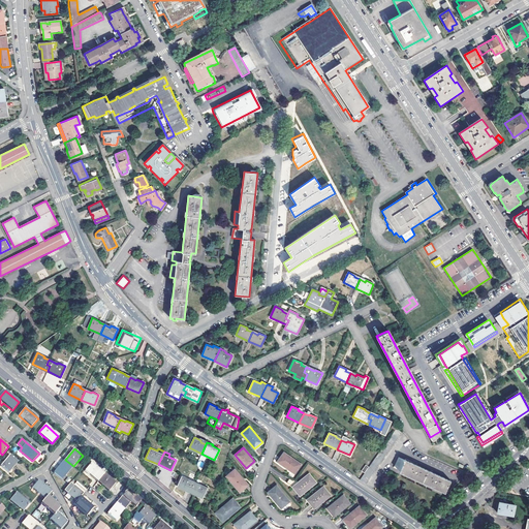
[(277,460),(293,472),(300,464),(283,452),(277,460)]
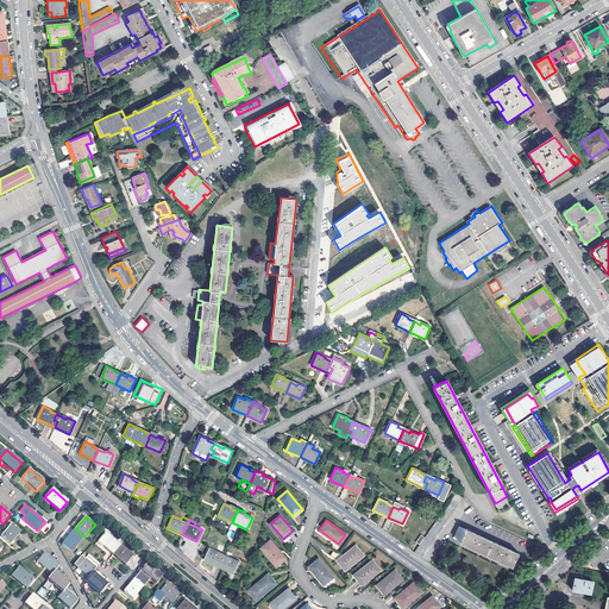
[(11,544),(22,531),(12,523),(2,535),(11,544)]
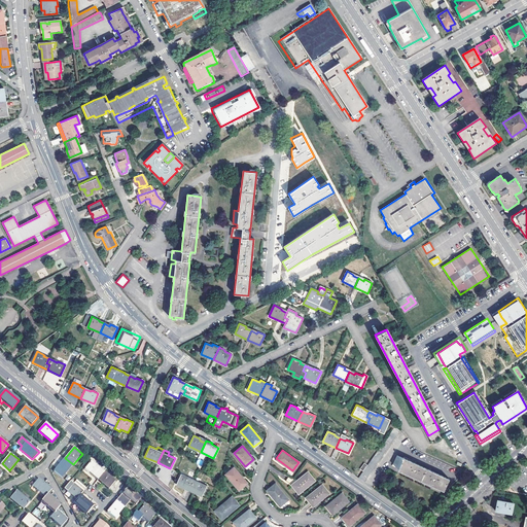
[(200,453),(196,464),(201,466),(206,456),(200,453)]
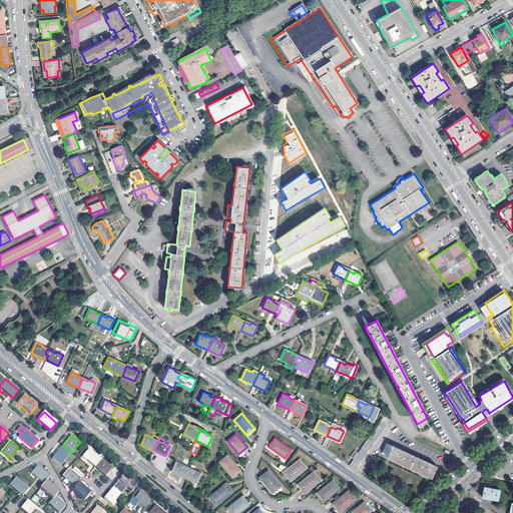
[(393,447),(386,444),(382,453),(388,456),(388,457),(432,478),(437,467),(393,446),(393,447)]
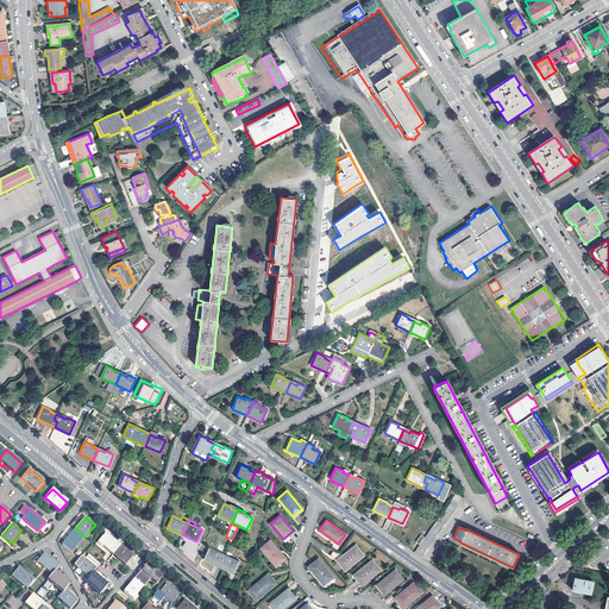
[(62,545),(71,552),(85,537),(75,529),(62,545)]
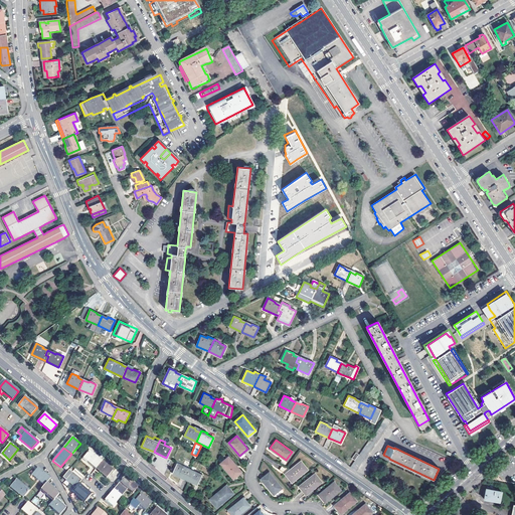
[(82,459),(96,469),(102,462),(90,451),(82,459)]
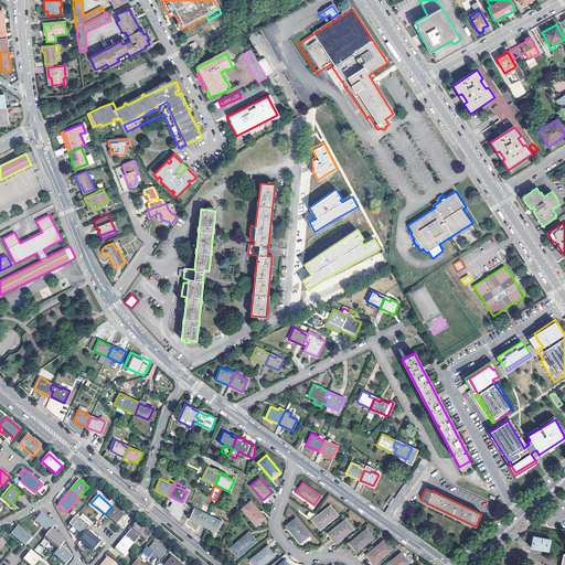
[(242,509),(256,525),(265,518),(251,501),(242,509)]
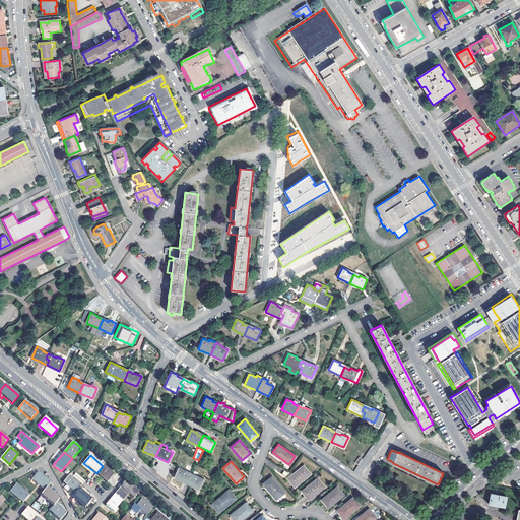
[(295,486),(310,473),(303,465),(287,478),(288,480),(295,486)]
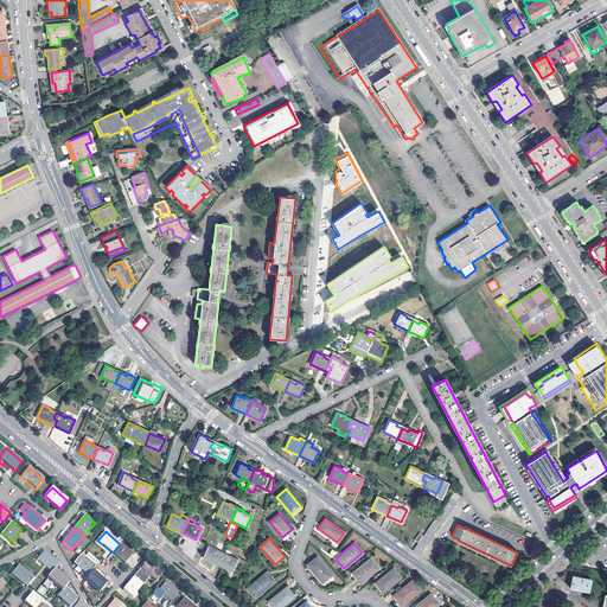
[(113,553),(125,564),(133,555),(120,544),(113,553)]
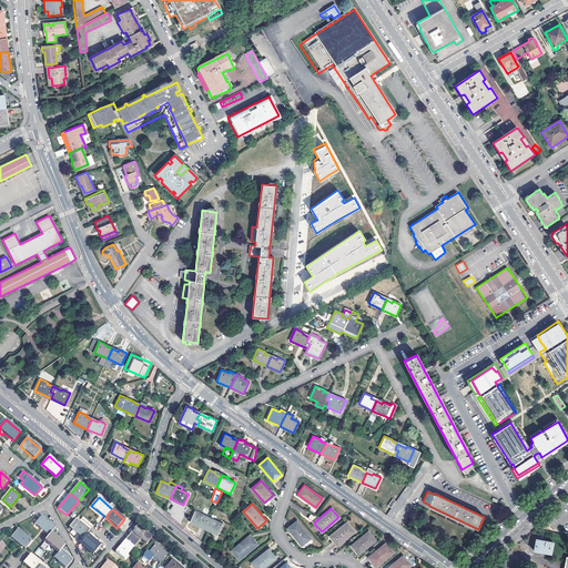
[(195,510),(190,521),(204,528),(209,518),(202,515),(203,514),(195,510)]
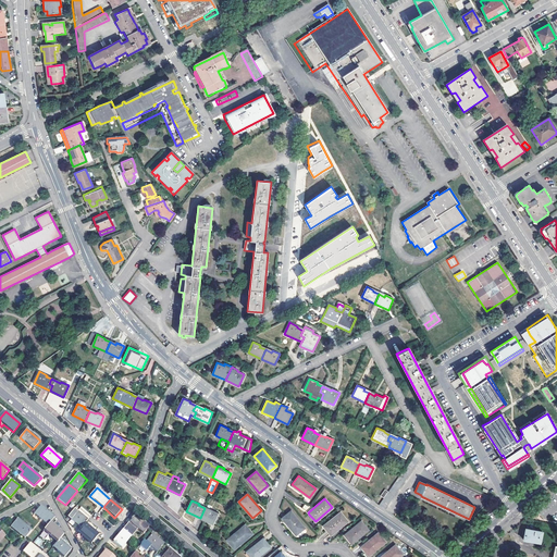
[(54,517),(41,506),(34,514),(48,525),(51,522),(54,517)]
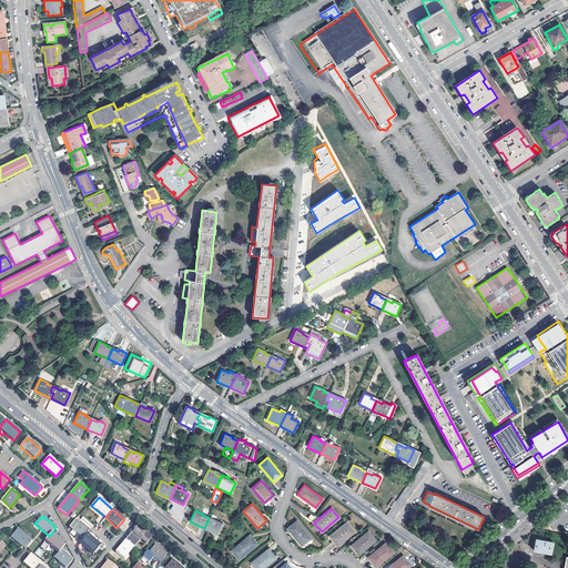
[(204,528),(217,535),(222,523),(215,519),(214,520),(209,518),(204,528)]
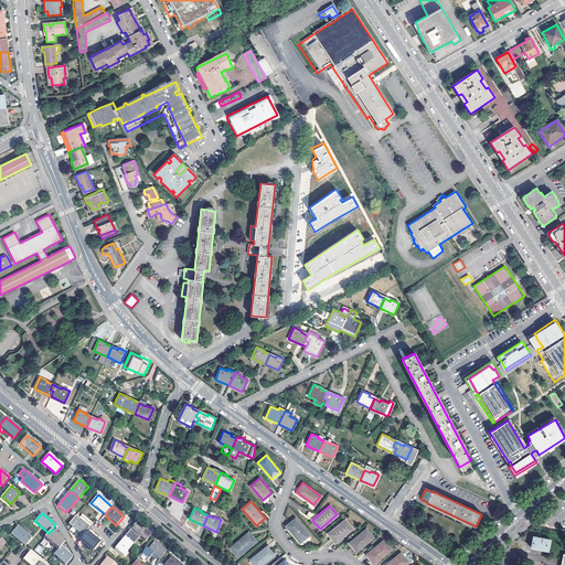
[(68,525),(82,536),(86,531),(89,528),(76,516),(68,525)]
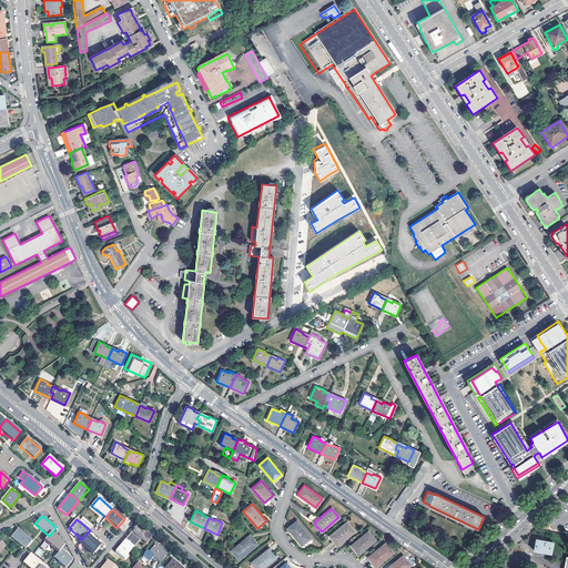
[(296,539),(302,546),(311,538),(296,521),(287,528),(296,539)]
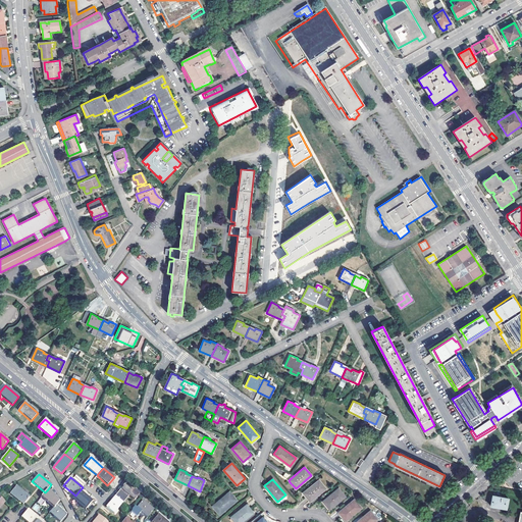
[(303,492),(310,501),(315,497),(325,488),(318,479),(303,492)]
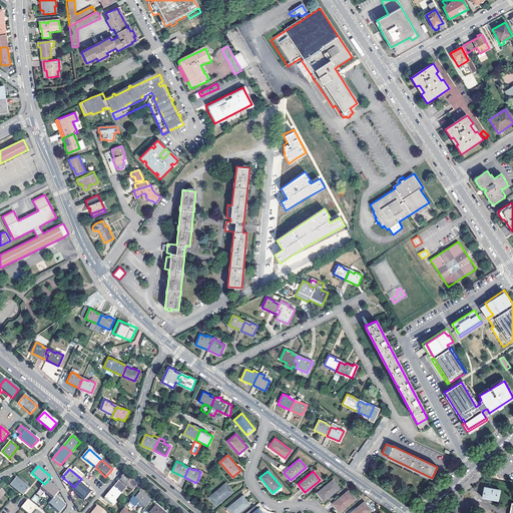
[(10,486),(23,496),(29,488),(27,487),(28,486),(26,484),(26,485),(16,478),(10,486)]
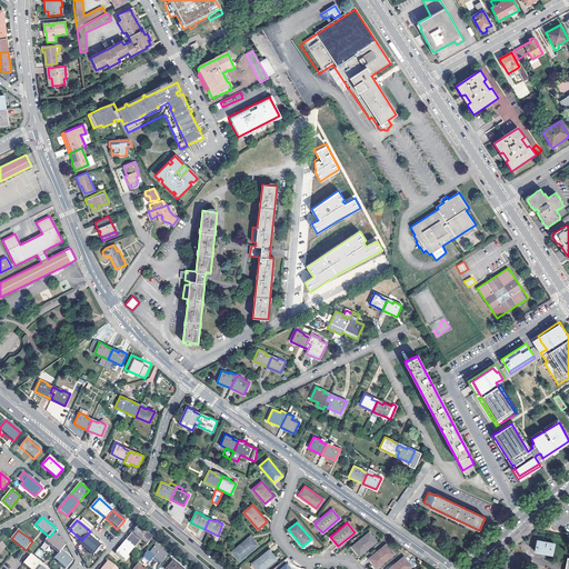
[(145,537),(136,530),(129,538),(126,541),(135,548),(145,537)]
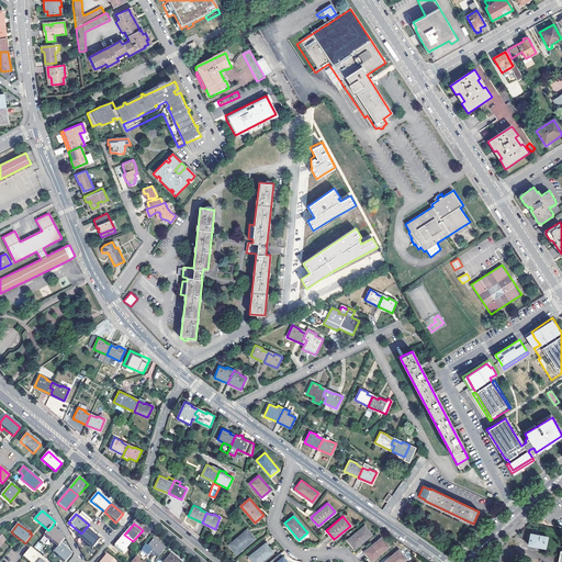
[(347,539),(355,549),(360,543),(372,535),(363,525),(347,539)]
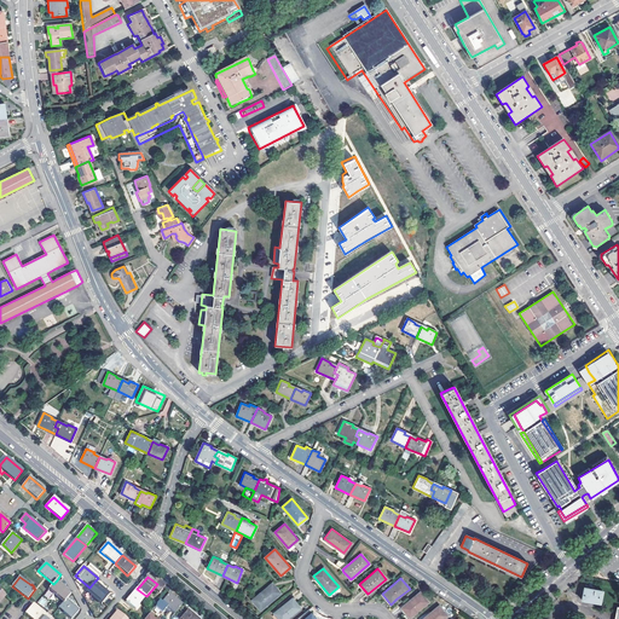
[(48,590),(64,602),(67,600),(71,594),(57,580),(53,584),(48,590)]
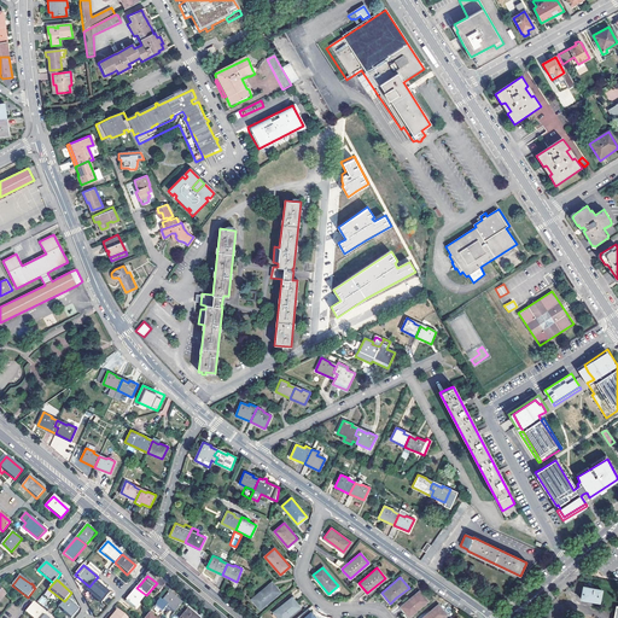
[(87,590),(101,602),(109,594),(94,581),(89,587),(87,590)]
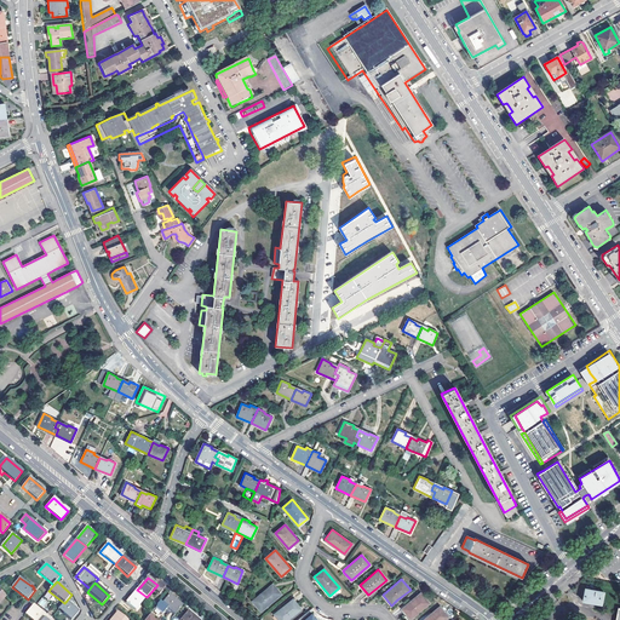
[(252,601),(260,612),(267,607),(281,593),(273,584),(252,601)]
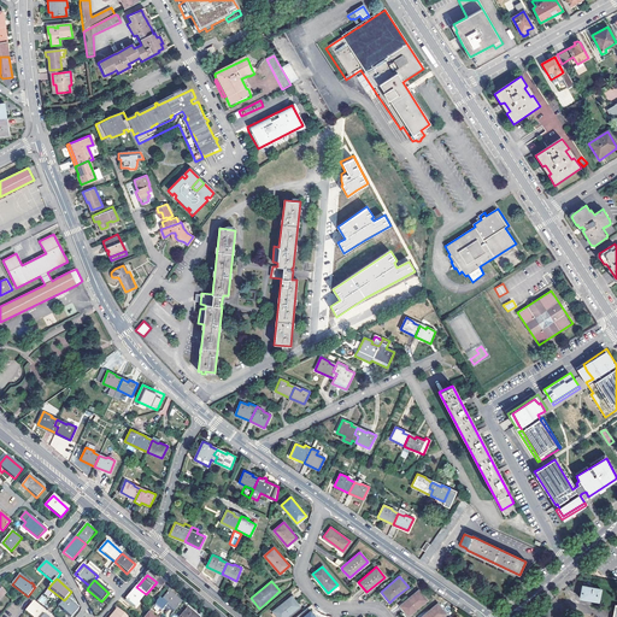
[(581,598),(599,601),(601,589),(601,588),(583,586),(581,598)]
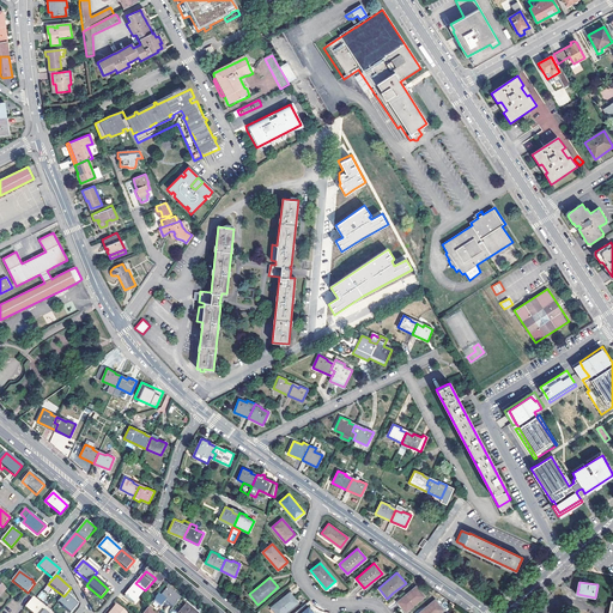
[(125,596),(133,604),(145,590),(135,583),(125,596)]
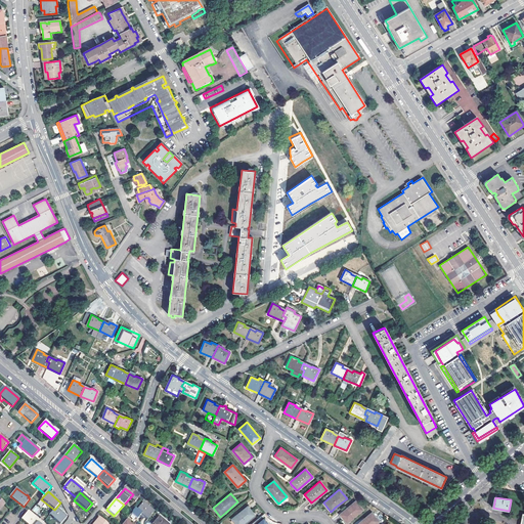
[(340,515),(347,523),(362,510),(355,501),(343,512),(340,515)]
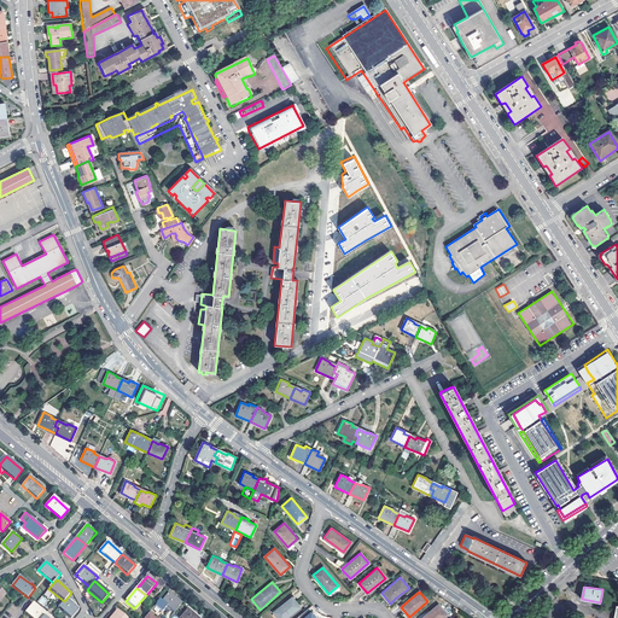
[(169,594),(161,602),(174,613),(181,604),(169,594)]
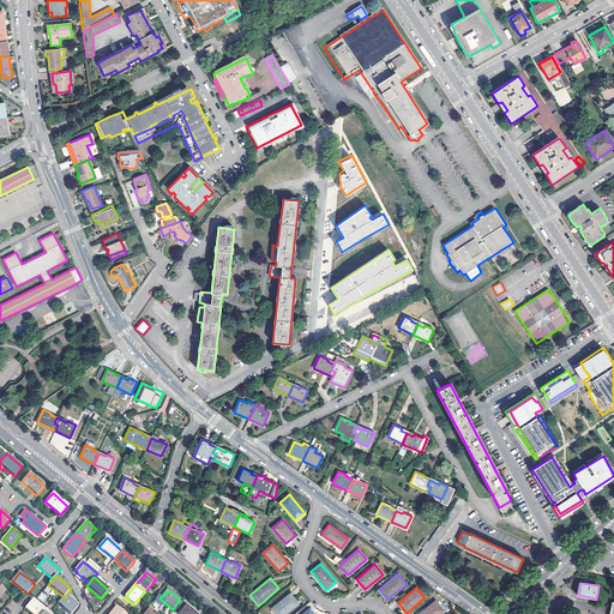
[(271,608),(276,613),(284,613),(299,603),(290,593),(277,603),(271,608)]
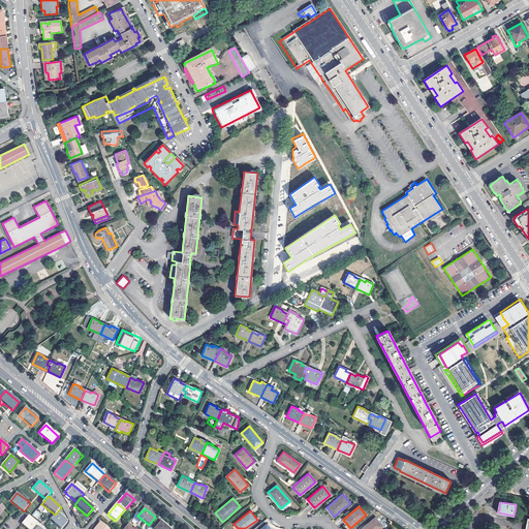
[(50,521),(60,528),(61,528),(67,522),(57,512),(55,515),(50,521)]
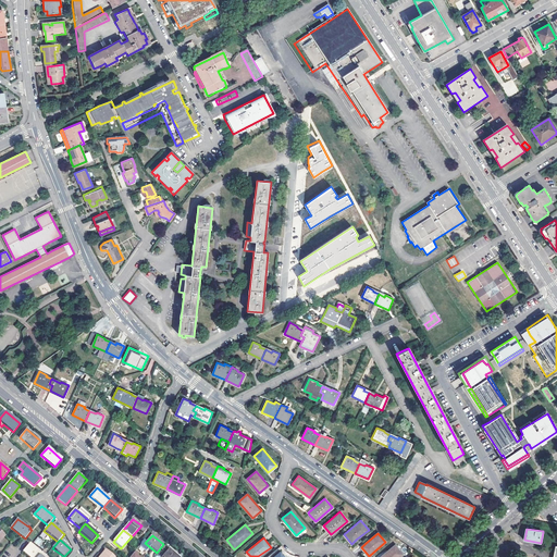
[(29,544),(23,553),(27,556),(38,556),(41,554),(29,544)]
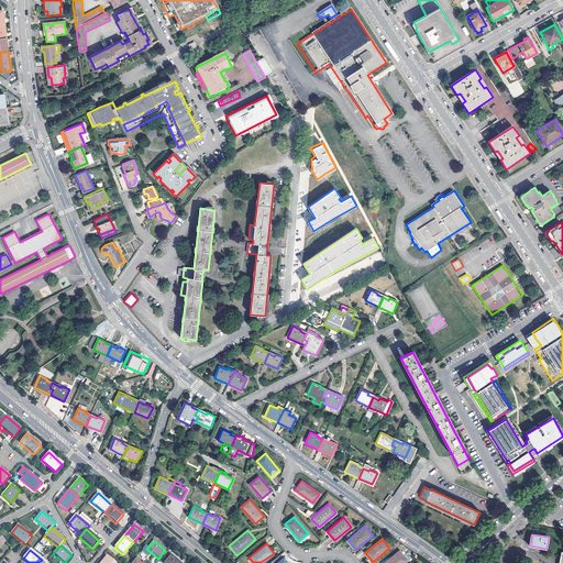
[(385,562),(403,562),(407,560),(400,551),(387,561),(385,562)]
